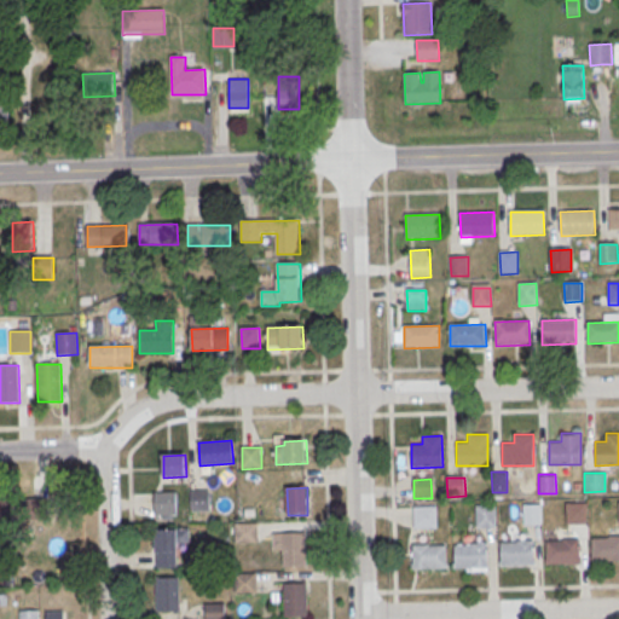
[(191,491),(210,491),(210,513),(191,513),(191,491)]
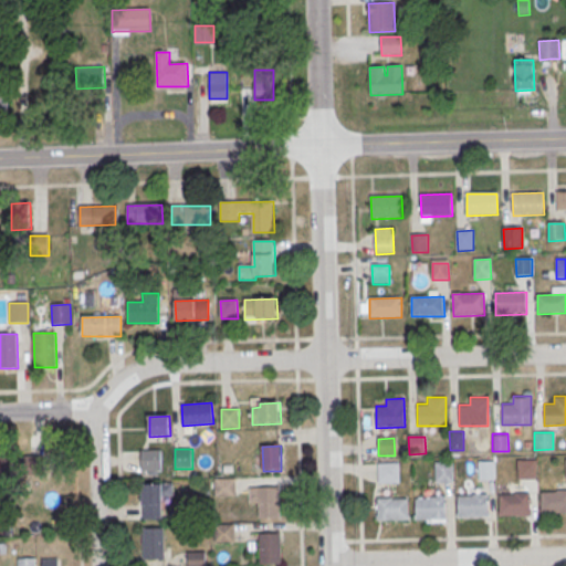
[(142,451),(161,450),(163,471),(142,472),(142,451)]
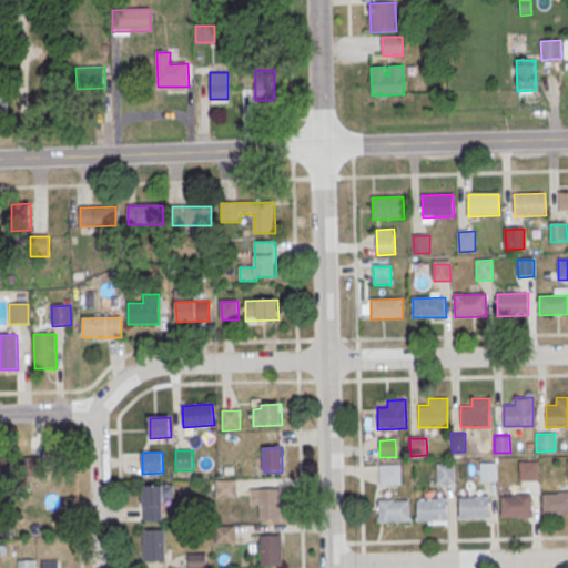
[(0,459),(44,458),(46,477),(0,477),(0,459)]
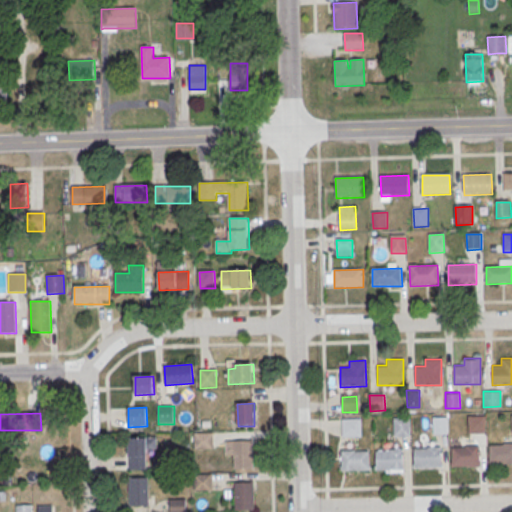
[(484,418),(484,434),(469,434),(469,418),(484,418)]
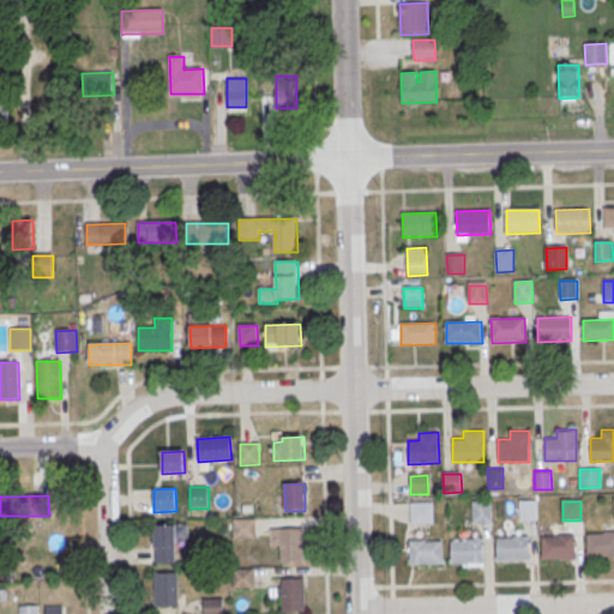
[(492,503),(492,524),(473,525),(473,503),(492,503)]
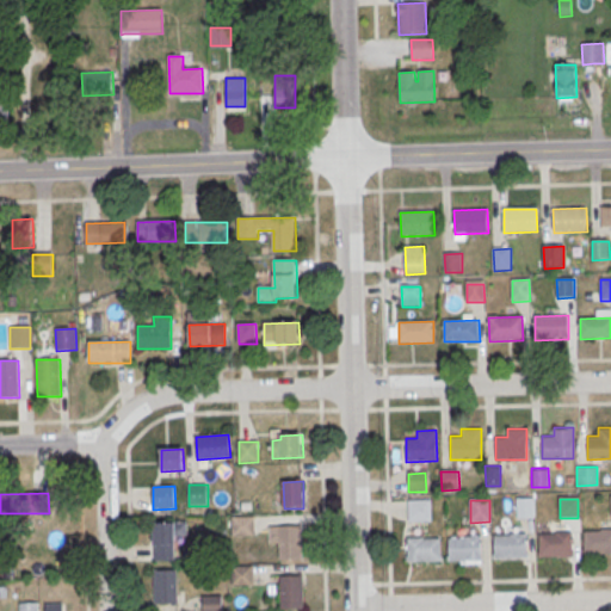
[(535,500),(535,518),(518,519),(517,500),(535,500)]
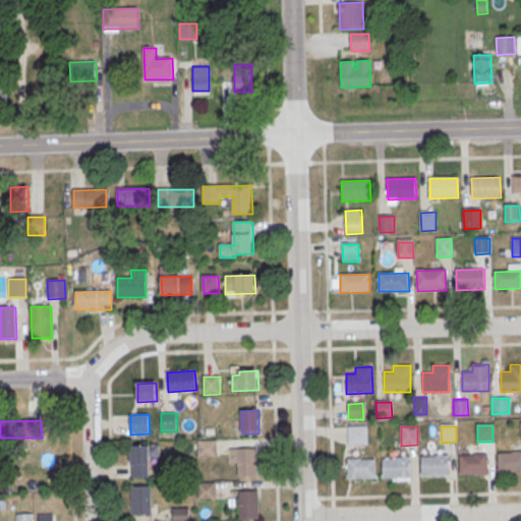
[(367,427),(367,445),(348,446),(348,427),(367,427)]
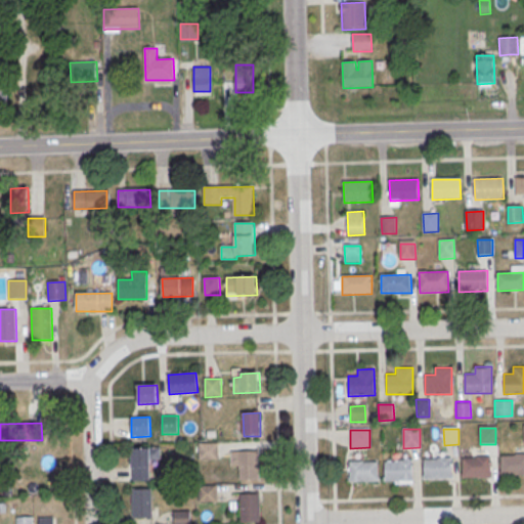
[(199,444),(218,443),(219,460),(200,460),(199,444)]
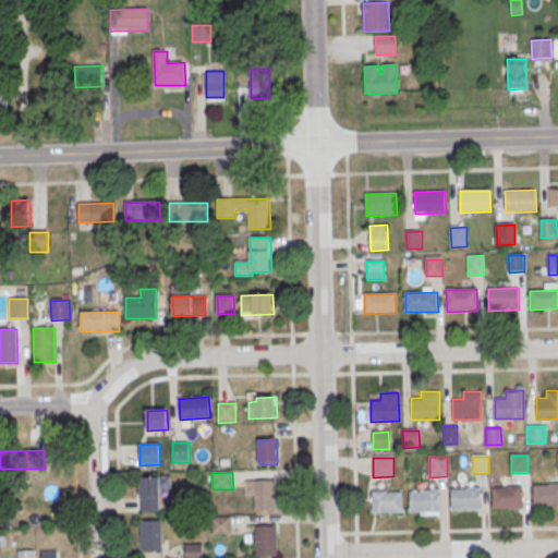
[(141,478),(171,478),(171,490),(161,490),(161,498),(159,498),(159,512),(141,512),(141,478)]
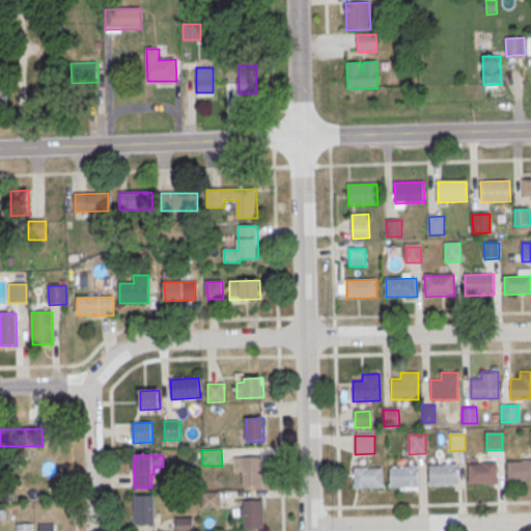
[(244,457),(262,457),(263,486),(244,487),(244,457)]
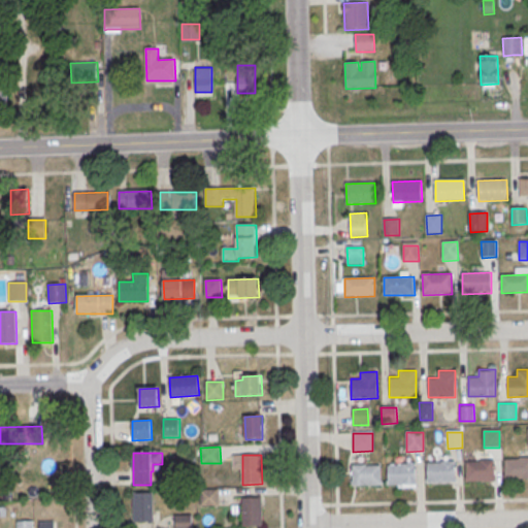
[(527,459),(527,480),(505,480),(505,460),(527,459)]
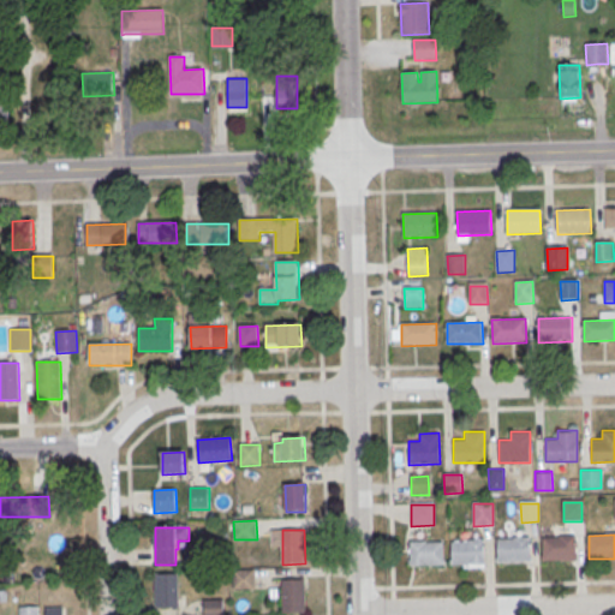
[(575,538),(575,561),(544,562),(543,538),(575,538)]
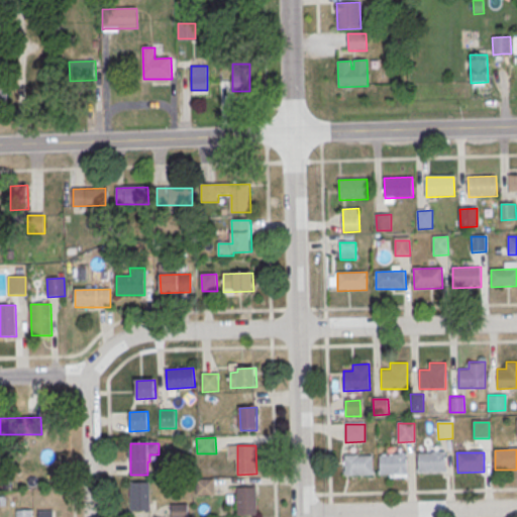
[(445,453),(445,473),(419,474),(418,454),(445,453)]
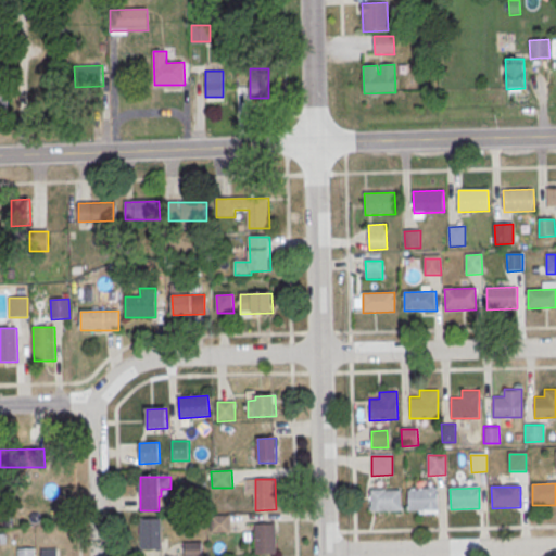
[(438,489),(439,510),(409,512),(408,490),(438,489)]
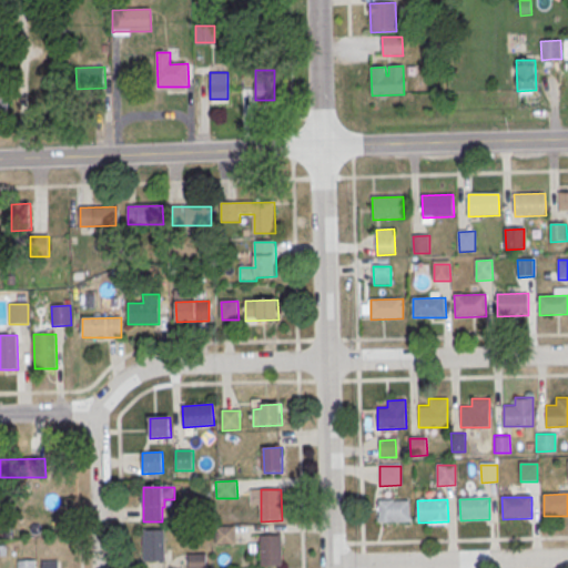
[(409,501),(409,523),(381,524),(379,503),(409,501)]
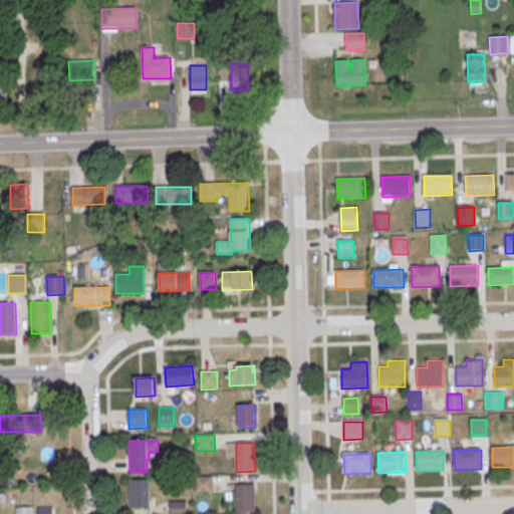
[(195,477),(214,477),(214,493),(195,493),(195,477)]
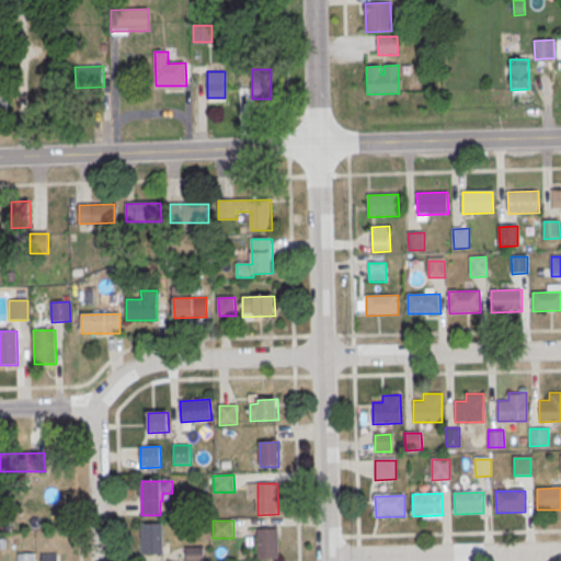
[(142,525),(163,524),(163,556),(142,556),(142,525)]
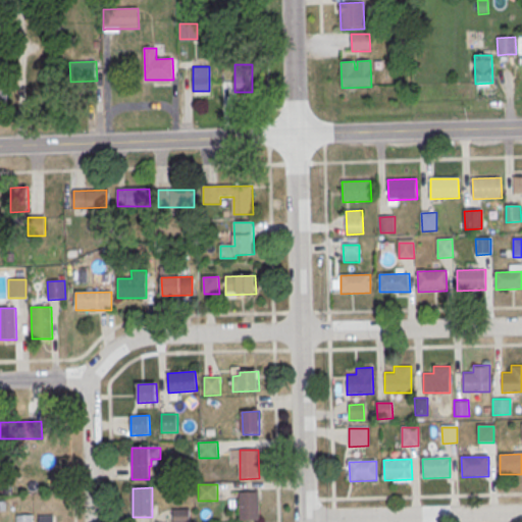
[(240,492),(259,492),(260,521),(241,521),(240,492)]
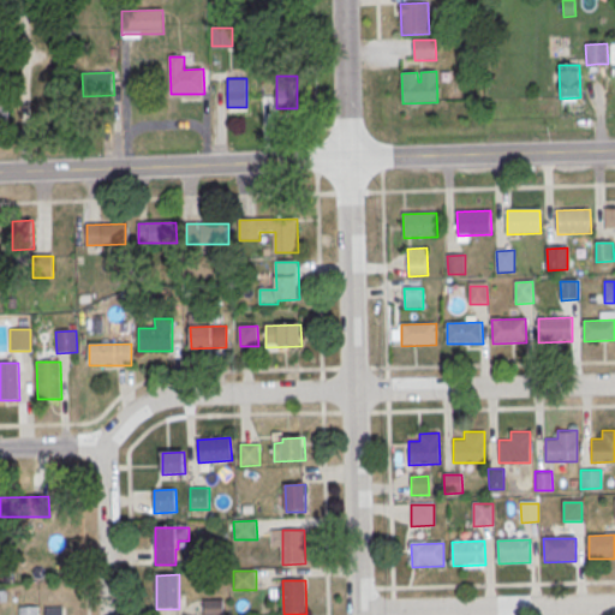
[(204,614),(204,601),(224,601),(224,614),(204,614)]
